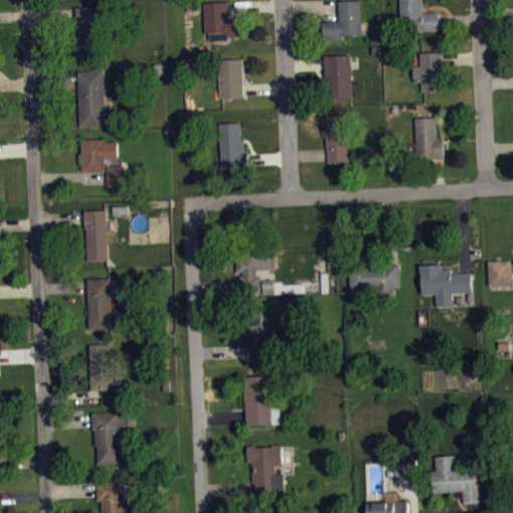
[(398,0),(400,31),(438,31),(437,14),(421,14),(420,0),(398,0)]
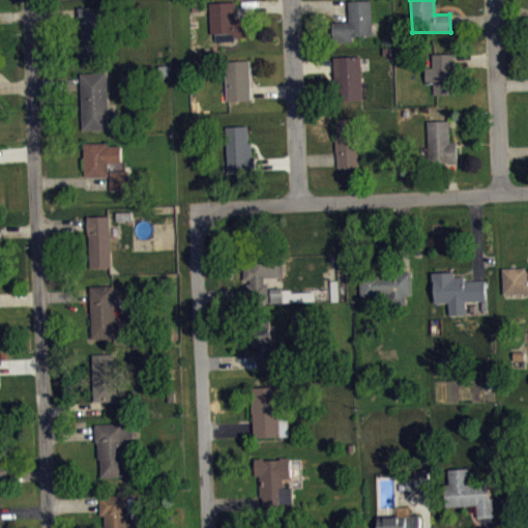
[(347,2),(348,23),(331,24),(332,45),(351,44),(351,37),(372,36),(370,1),(347,2)]
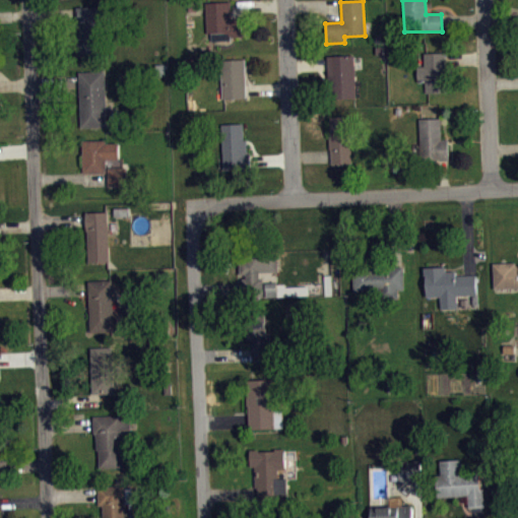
[(204,3),(205,35),(209,35),(210,43),(230,42),(230,39),(245,39),(244,21),(230,21),(230,2),(204,3)]
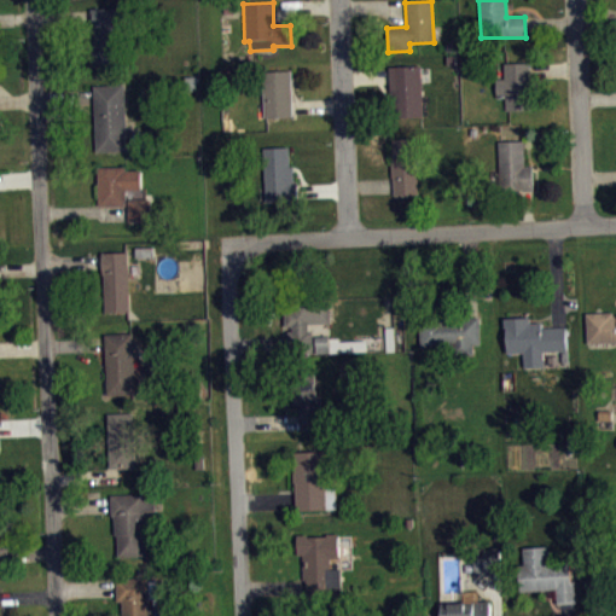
[(89,10),(93,68),(122,67),(117,34),(128,33),(126,9),(89,10)]
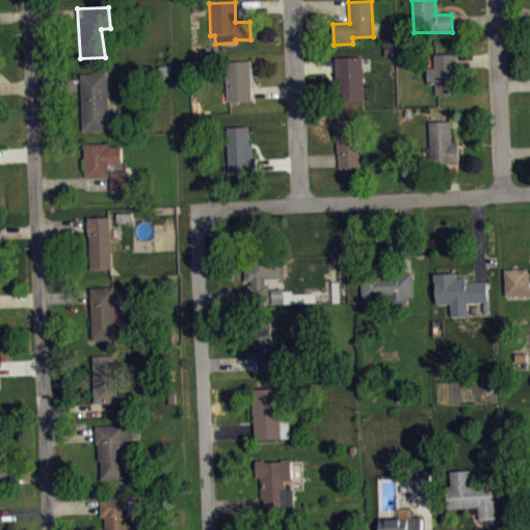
[(432,56),(432,70),(426,70),(426,85),(433,85),(434,98),(456,97),(454,55),(432,56)]
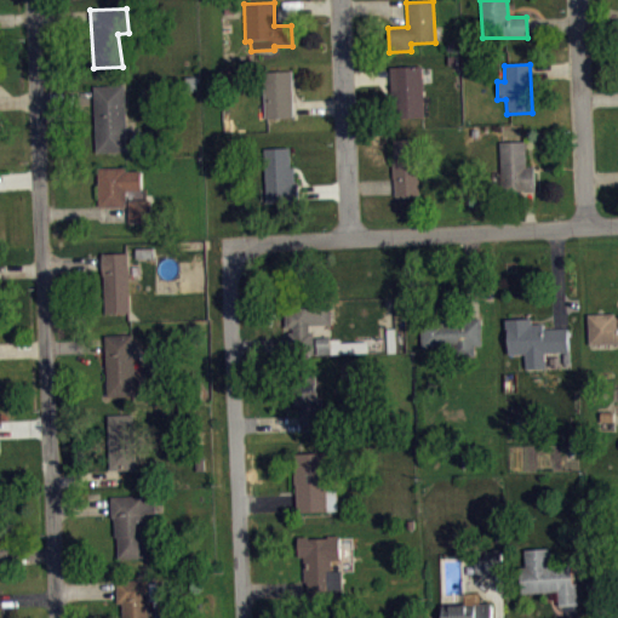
[(389,69),(390,118),(424,118),(421,68),(389,69)]
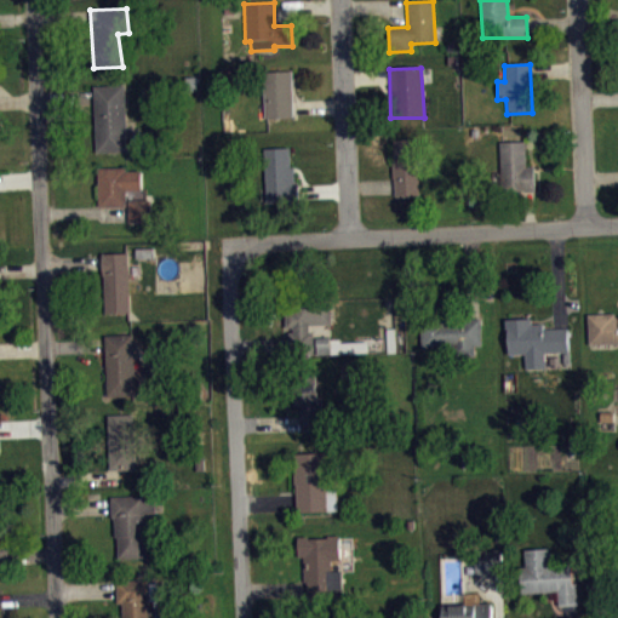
[(291,73),(292,119),(263,119),(262,74),(291,73)]
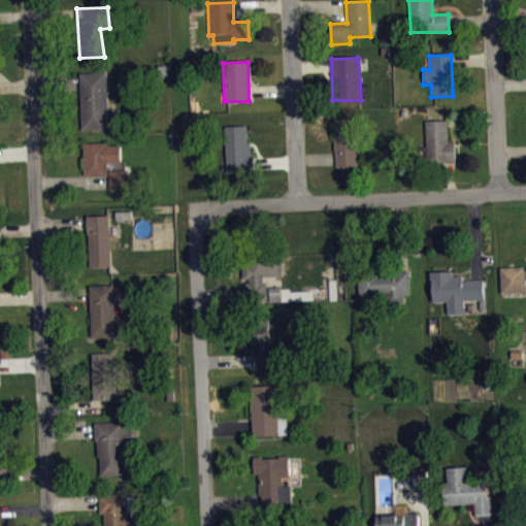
[(78,74),(81,131),(107,131),(106,112),(113,112),(112,105),(105,105),(104,73),(78,74)]
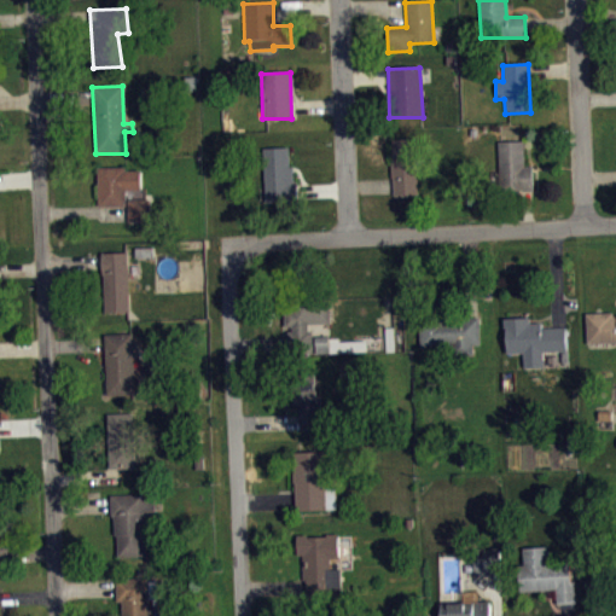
[(393,197),(393,180),(390,180),(389,157),(390,157),(390,141),(414,140),(417,196),(393,197)]
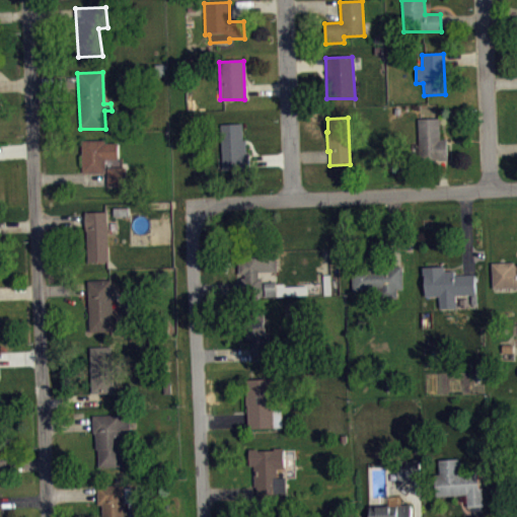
[(417,120),(418,162),(447,162),(446,140),(440,140),(438,119),(417,120)]
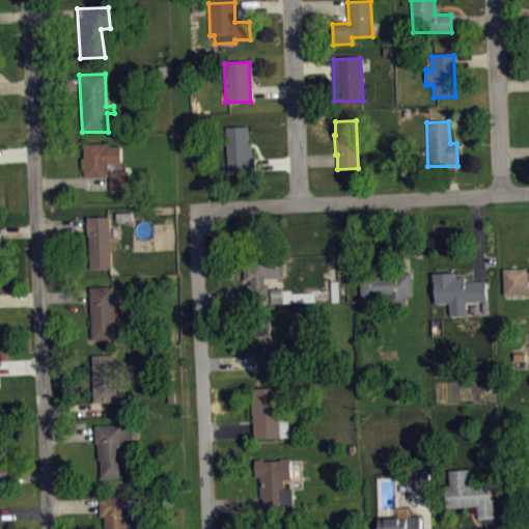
[(224,129),(226,175),(255,174),(254,158),(251,158),(250,144),(248,144),(247,128),(224,129)]
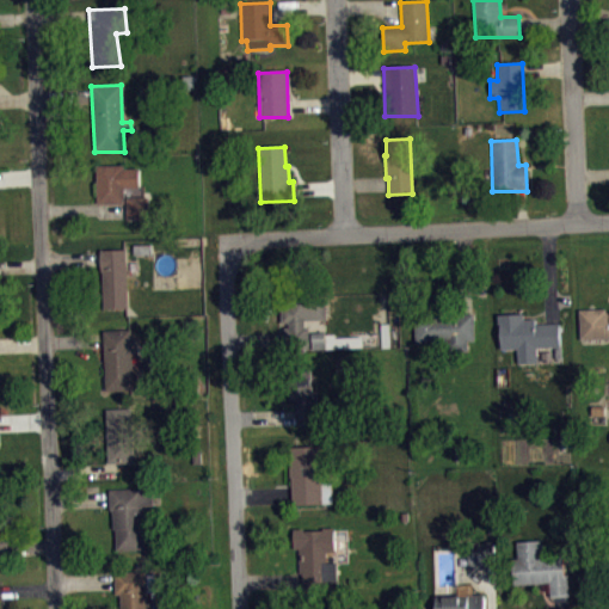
[(96,167),(97,205),(124,205),(125,222),(148,221),(147,200),(123,200),(123,190),(139,189),(137,170),(123,171),(123,166),(96,167)]
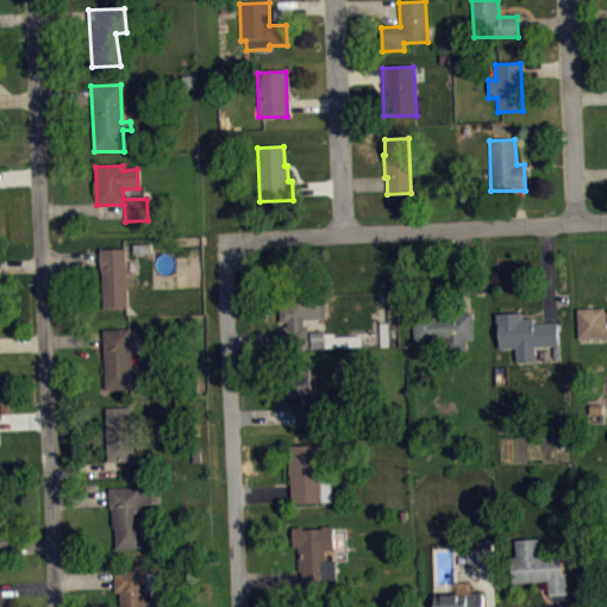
[(131,246),(132,256),(150,255),(149,245),(131,246)]
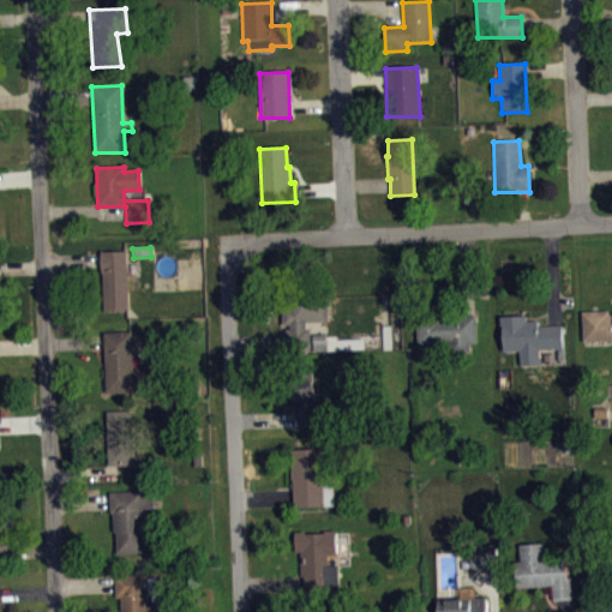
[(100,253),(100,275),(102,275),(103,311),(127,311),(125,252),(100,253)]
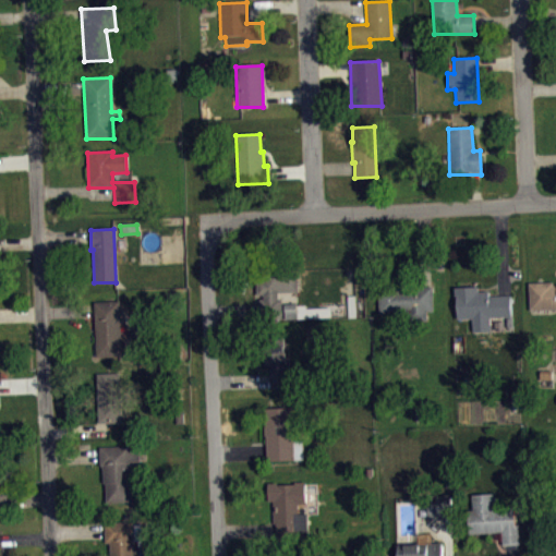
[(255,297),(263,297),(263,300),(258,300),(260,316),(281,315),(280,300),(278,300),(277,293),(297,293),(294,270),(254,270),(255,297)]
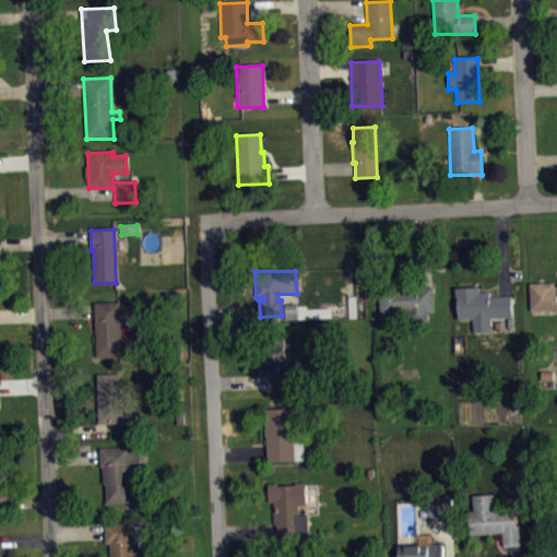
[(529,283),(530,312),(556,312),(556,285),(553,286),(553,283),(529,283)]
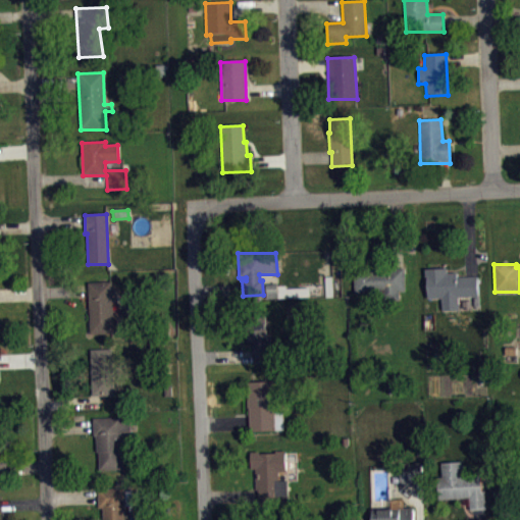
[(354,294),(378,293),(382,293),(382,301),(398,301),(398,293),(404,293),(403,268),(352,269),(354,294)]
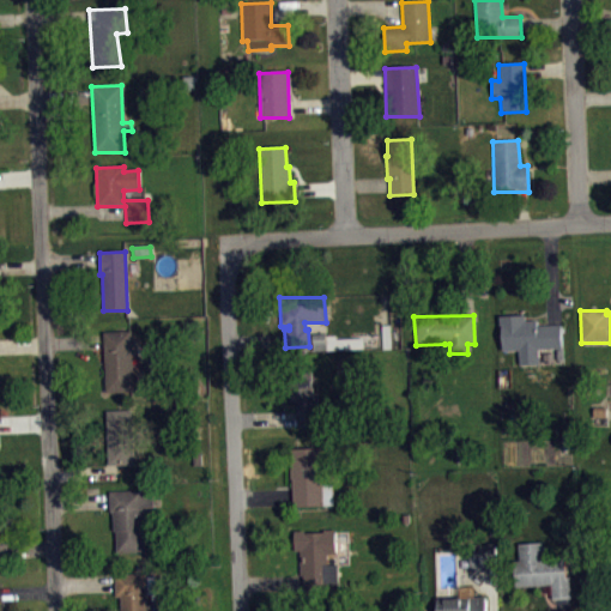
[(498,318),(498,328),(500,328),(502,352),(518,351),(519,366),(537,366),(537,350),(555,350),(556,362),(562,362),(558,326),(537,326),(536,321),(525,321),(525,316),(498,318)]
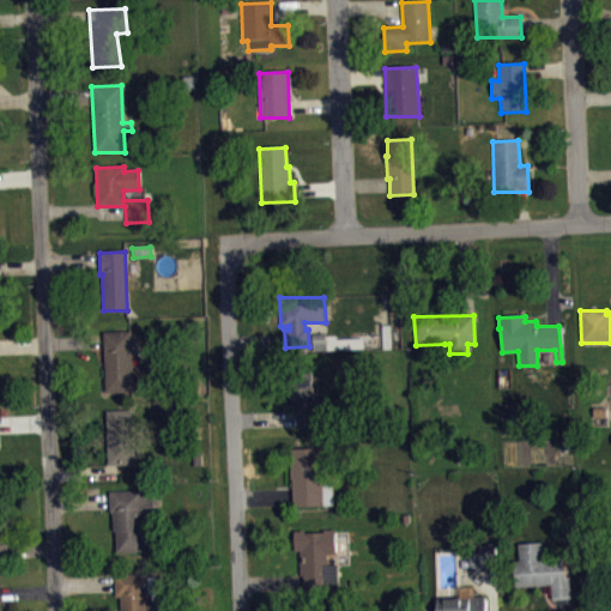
[(102,333),(106,393),(133,393),(129,332),(102,333)]
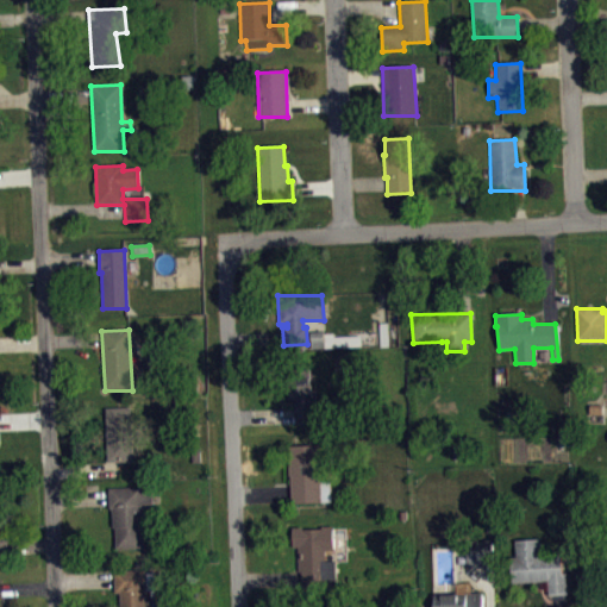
[(361,342),(311,344),(312,356),(361,355),(361,342)]
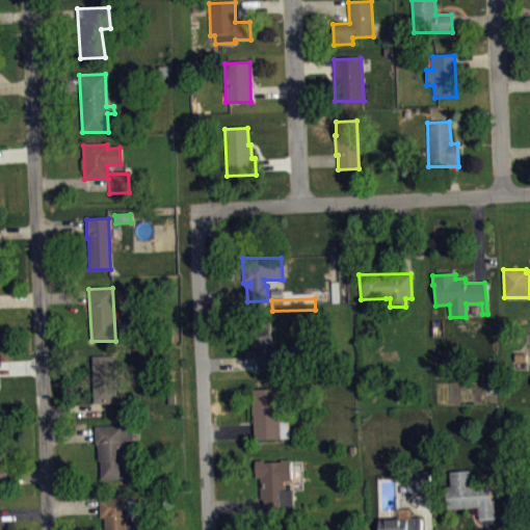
[(268,319),(269,348),(289,348),(290,373),(258,373),(257,350),(250,350),(248,319),(268,319)]
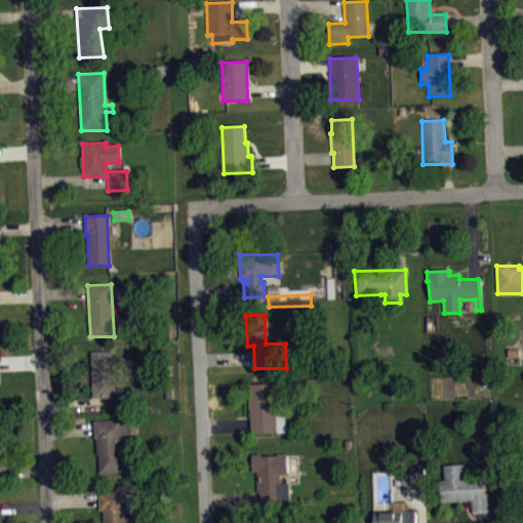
[(90,352),(91,397),(113,398),(112,352),(90,352)]
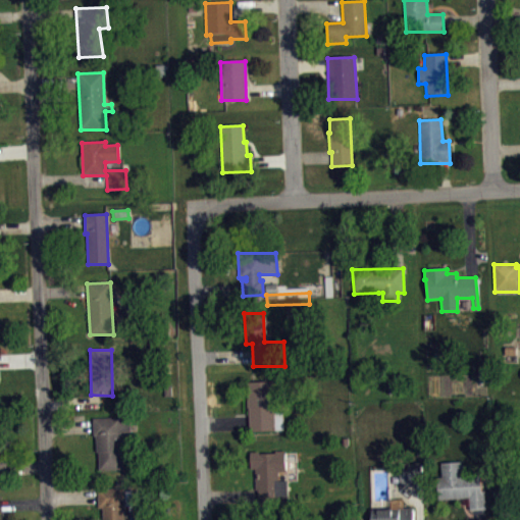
[(247,383),(249,430),(283,431),(282,410),(274,410),(273,382),(247,383)]
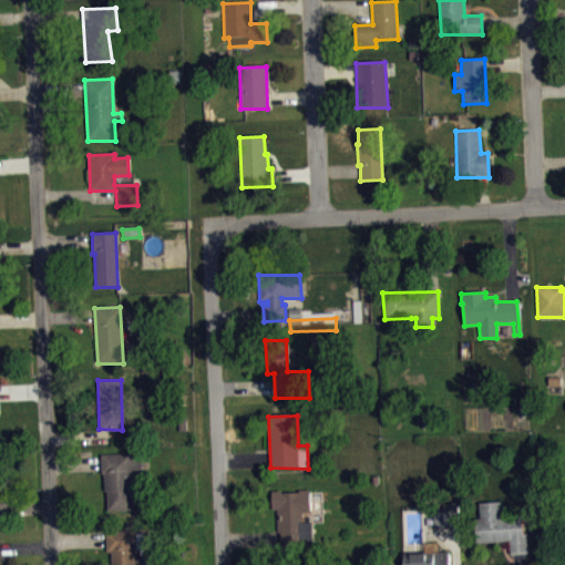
[(100,455),(101,475),(103,475),(104,492),(106,492),(108,512),(134,512),(133,471),(142,471),(141,458),(132,458),(132,454),(100,455)]
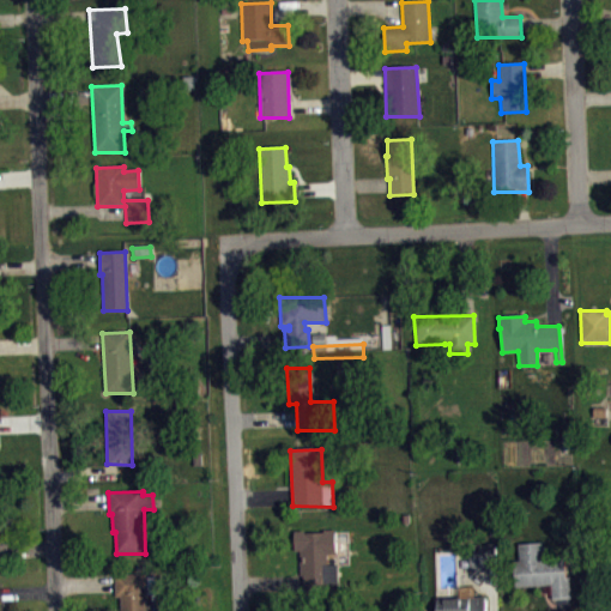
[(292,532),(294,552),(298,552),(298,578),(301,578),(302,593),(324,592),(324,585),(337,585),(337,566),(325,566),(325,556),(334,556),(333,531),(321,531),(321,533),(303,534),(303,532),(292,532)]
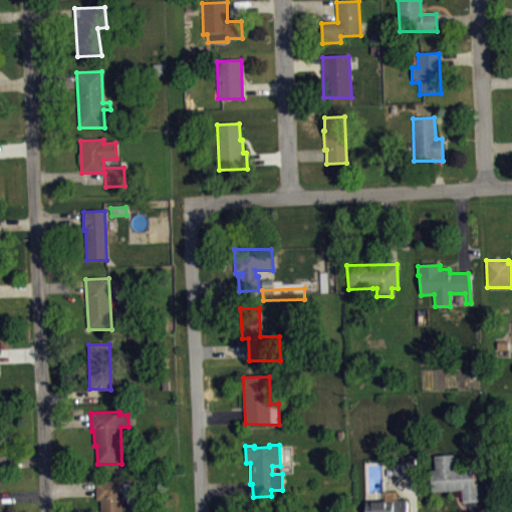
[(433,457),(435,472),(430,472),(431,493),(460,492),(461,503),(478,502),(476,484),(473,484),(472,468),(455,470),(453,456),(433,457)]
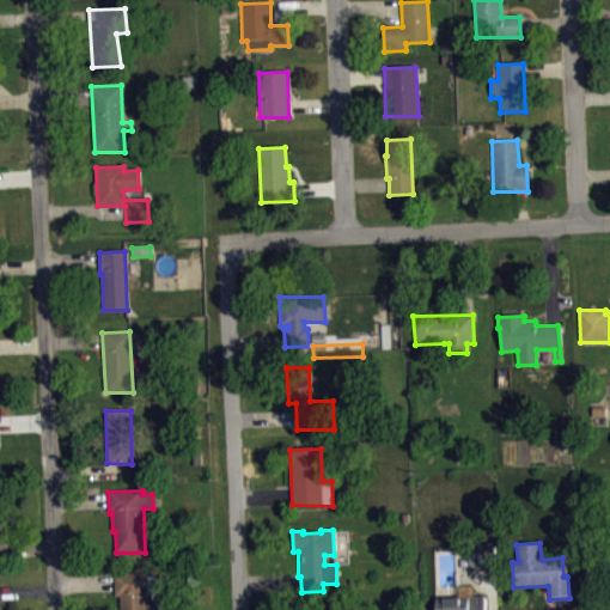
[(469,572),(468,546),(494,544),(494,571),(469,572)]
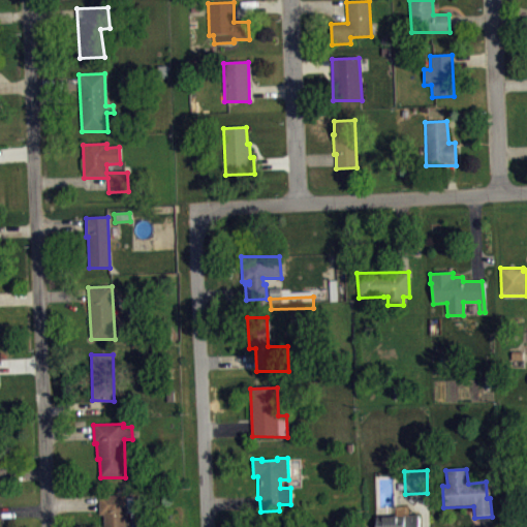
[(99,497),(99,517),(103,516),(103,526),(126,526),(126,515),(133,515),(133,498),(127,498),(126,496),(99,497)]
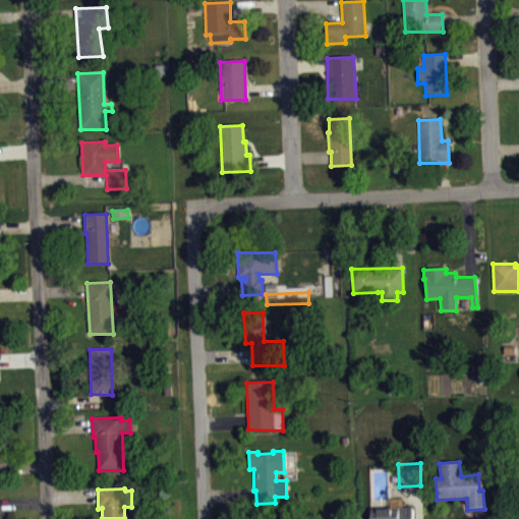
[(369,509),(369,518),(411,518),(411,508),(369,509)]
